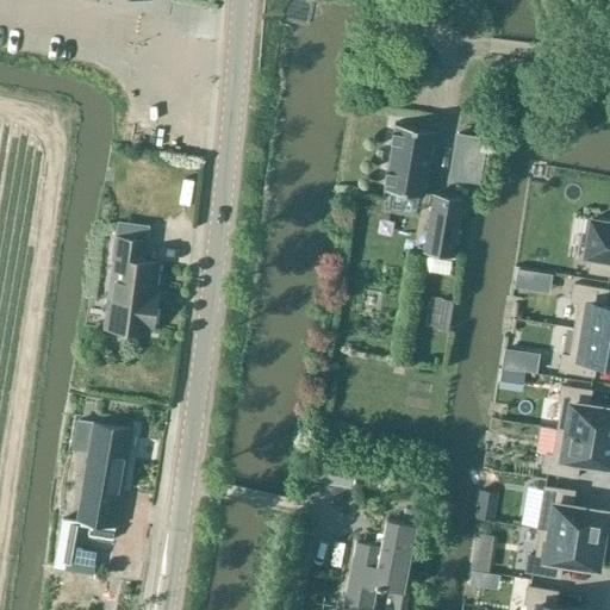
[(396,125),(385,191),(425,198),(437,132),(396,125)]
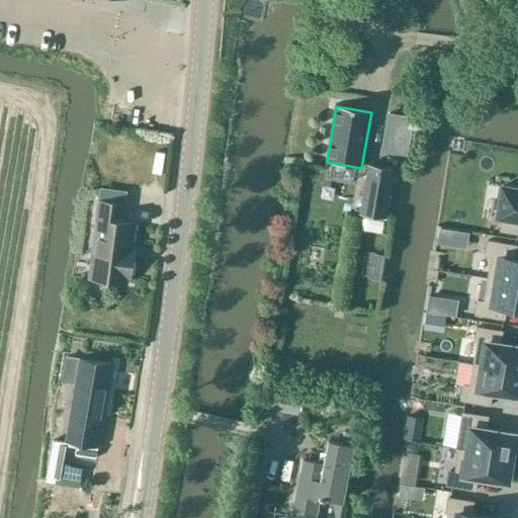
[(406,144),(410,116),(389,113),(384,140),(392,141),(389,155),(410,158),(412,145),(406,144)]
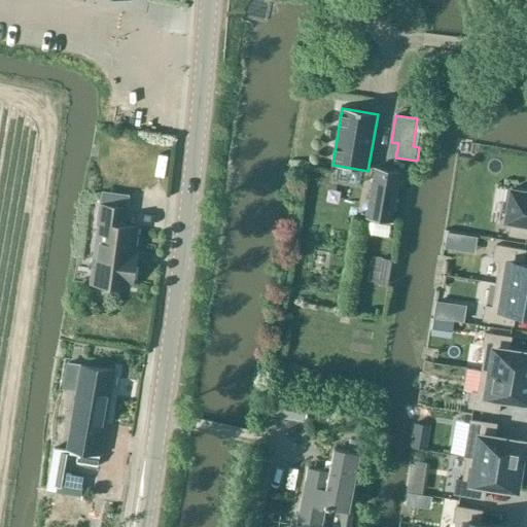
[(366,216),(391,220),(392,221),(400,172),(375,168),(366,216)]
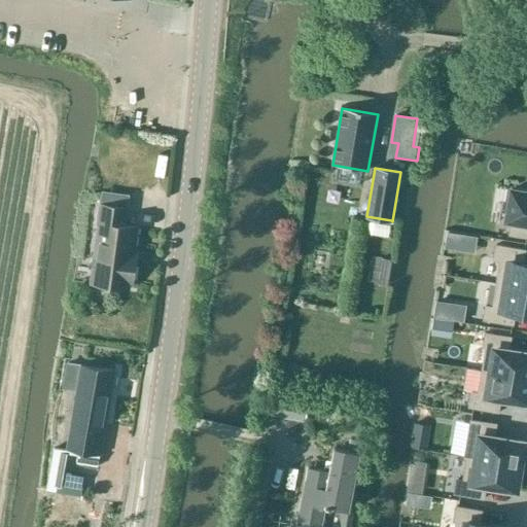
[(526,191),(512,189),(506,219),(511,220),(508,235),(526,237),(526,191)]
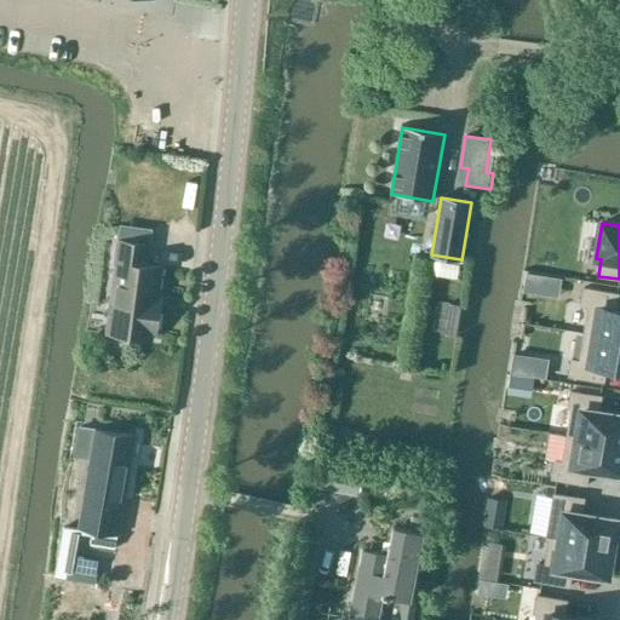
[(107,333),(151,339),(151,334),(155,336),(159,308),(155,306),(156,298),(160,298),(161,297),(158,297),(161,268),(147,265),(150,245),(118,240),(114,263),(116,263),(107,333)]
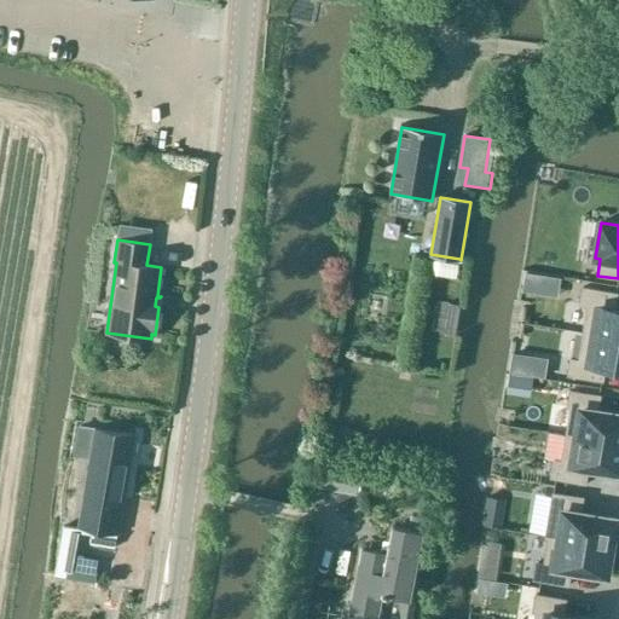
[(525,272),(521,290),(532,293),(534,275),(525,272)]
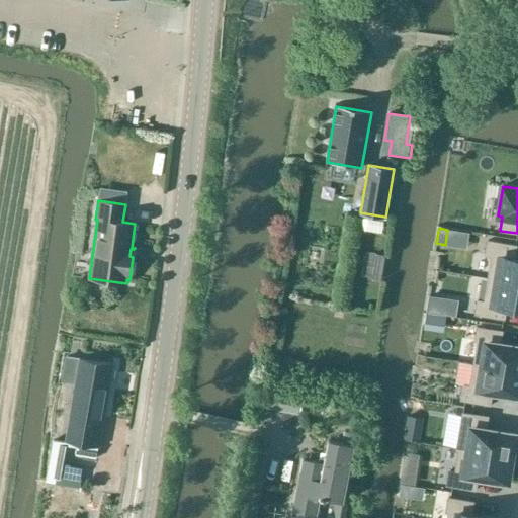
[(487,241),(485,255),(492,256),(488,278),(517,283),(517,258),(514,258),(516,246),(487,241)]
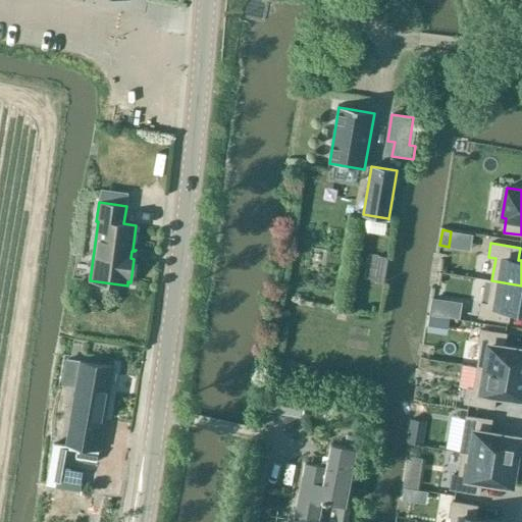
[(378,257),(374,282),(384,284),(388,258),(378,257)]
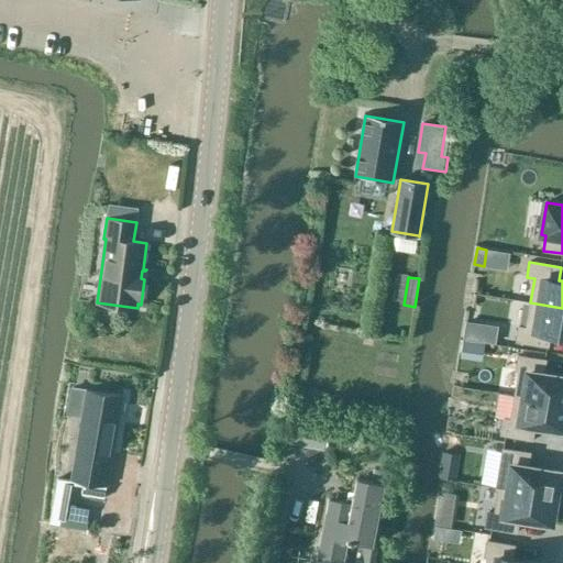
[(519,327),(516,342),(548,346),(550,333),(562,334),(562,308),(530,302),(526,328),(519,327)]
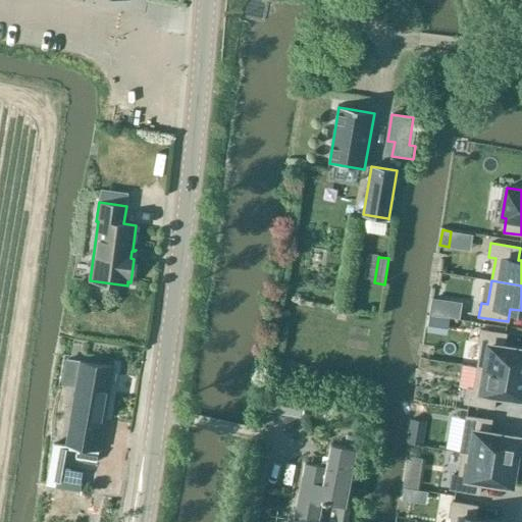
[(431,297),(428,313),(437,315),(440,299),(431,297)]
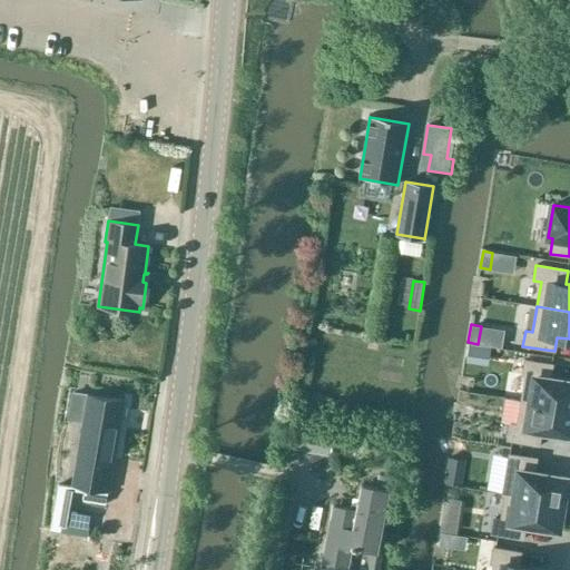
[(524,375),(521,401),(569,409),(569,381),(550,379),(552,364),(524,360),(522,375),(524,375)]
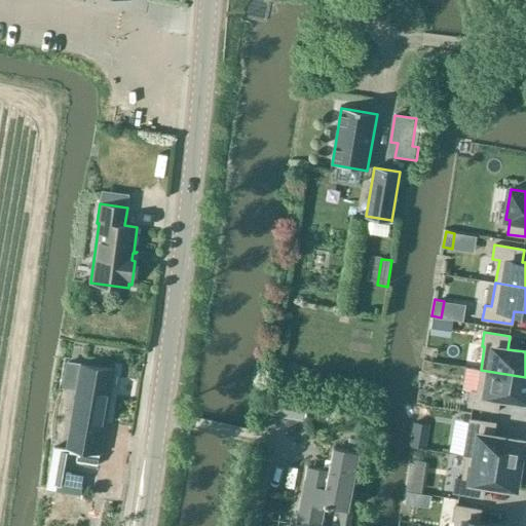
[(101,451),(115,370),(68,362),(64,386),(75,388),(66,446),(69,446),(68,453),(78,454),(76,462),(98,465),(100,451),(101,451)]
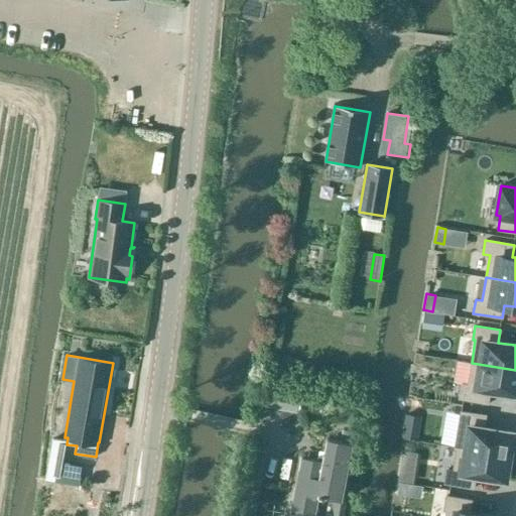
[(461,384),(459,398),(488,403),(490,390),(515,394),(515,370),(472,363),(468,385),(461,384)]
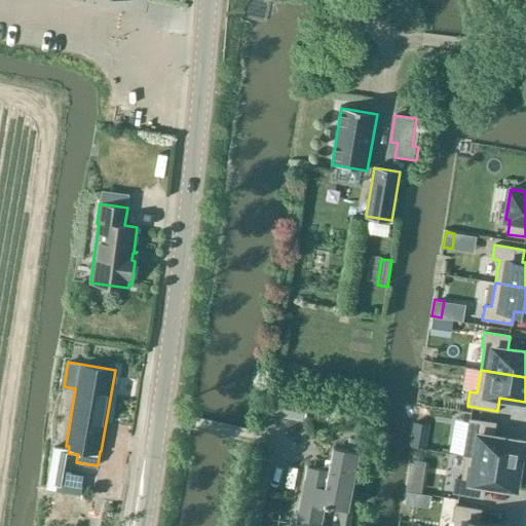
[(307,403),(273,398),(270,415),(305,420),(307,403)]
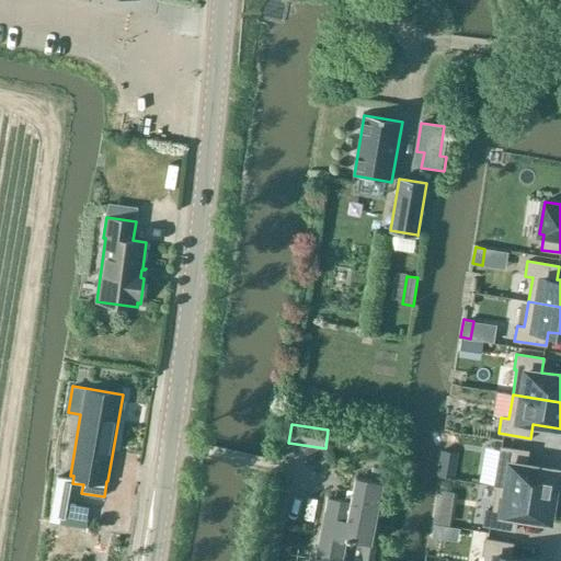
[(494,484),(494,488),(496,488),(497,487),(553,496),(554,494),(553,494),(558,470),(526,465),(528,451),(501,447),(501,449),(494,484)]
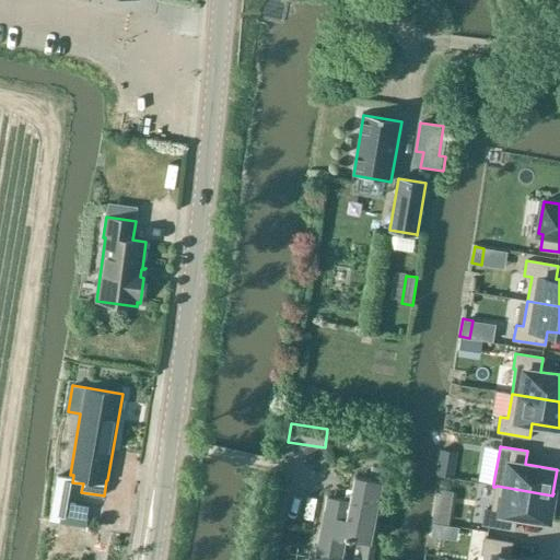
[(440,450),(436,475),(452,477),(456,452),(440,450)]
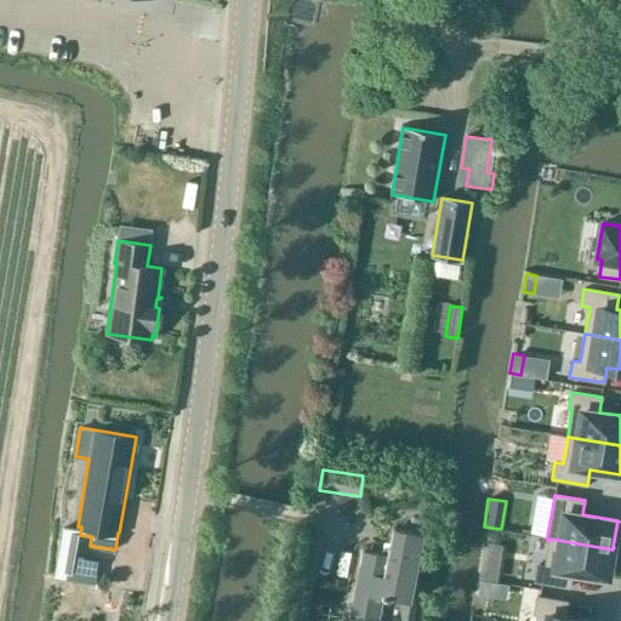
[(410,531),(393,528),(388,556),(363,551),(349,617),(365,620),(377,620),(382,598),(387,599),(387,598),(409,602),(426,519),(412,517),(410,531)]
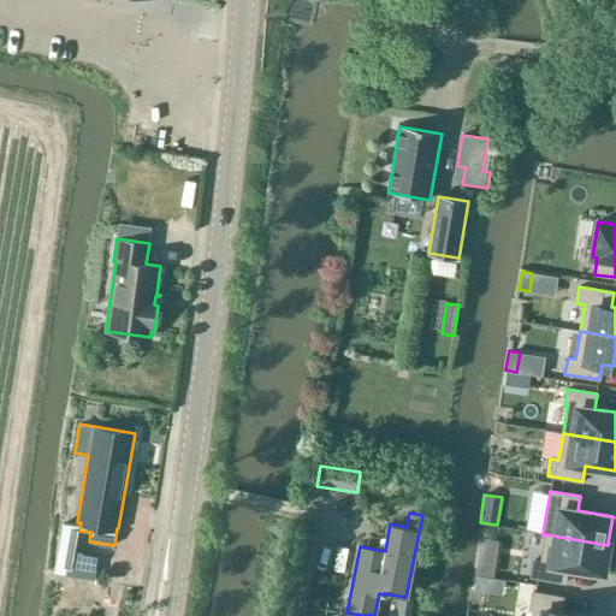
[(533,561),(531,576),(566,582),(568,568),(603,574),(608,548),(608,545),(546,534),(545,535),(542,562),(533,561)]
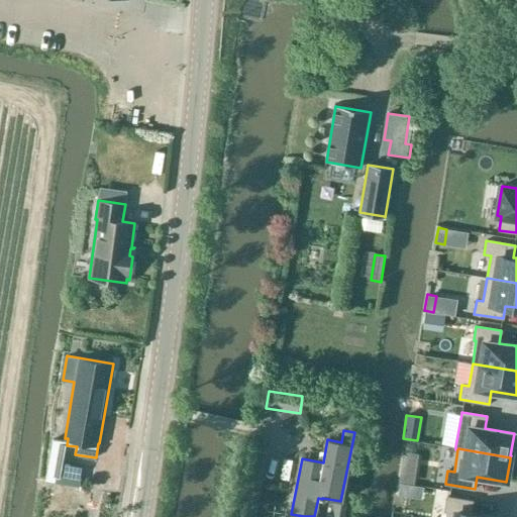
[(49,464),(46,486),(61,488),(62,477),(64,467),(57,466),(49,464)]
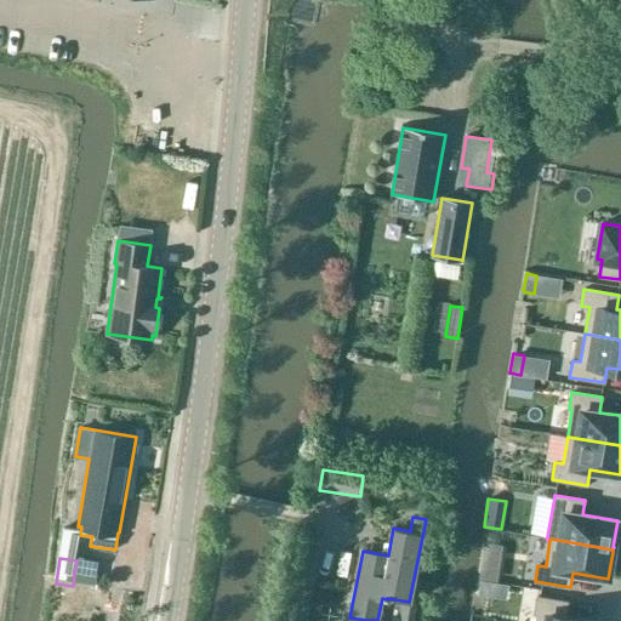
[(480,565),(478,579),(480,580),(496,581),(499,568),(482,565),(480,565)]
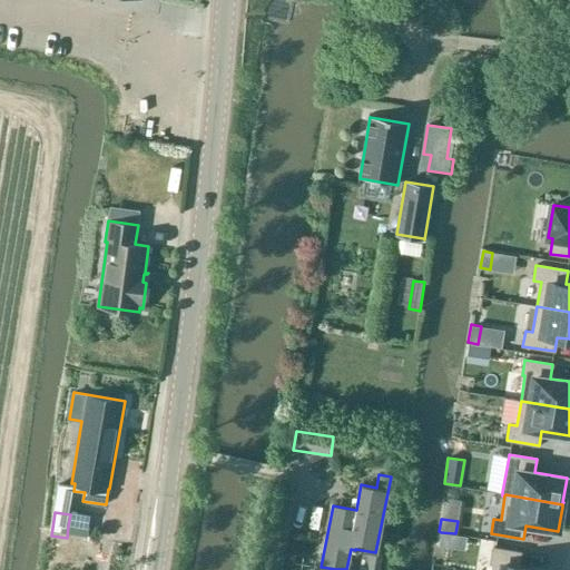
[(493,563),(492,569),(539,569),(518,567),(521,552),(493,548),(491,563),(493,563)]
